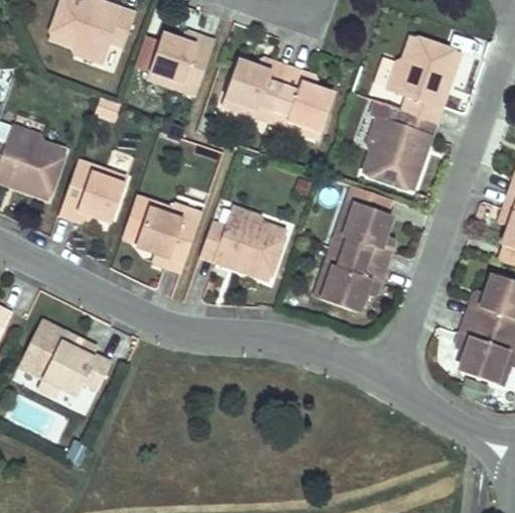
[(60,0),(48,35),(76,45),(75,50),(101,59),(109,39),(123,44),(135,11),(120,5),(117,14),(94,6),(96,0),(60,0)]
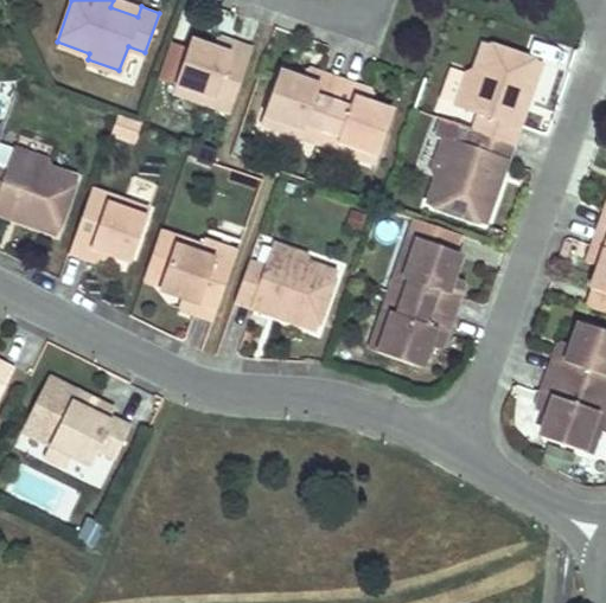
[(113,0),(110,7),(138,17),(141,6),(125,0),(113,0)]
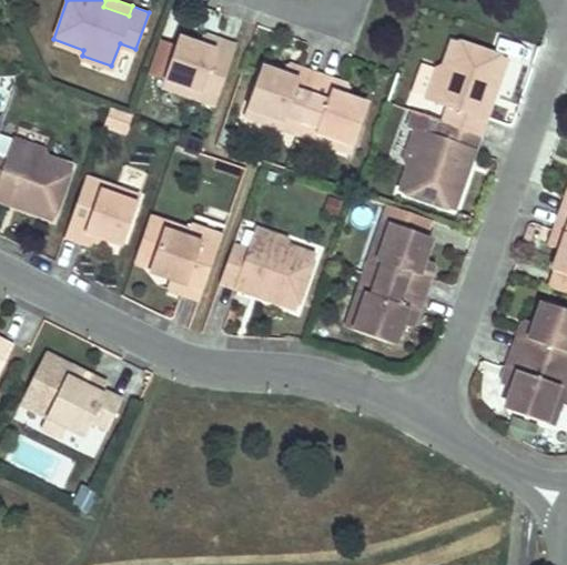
[(209,33),(203,36),(201,42),(216,48),(220,38),(209,33)]
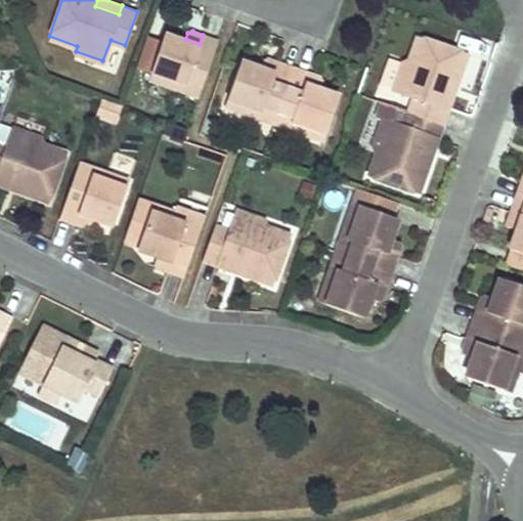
[(166,33),(163,39),(175,43),(177,37),(166,33)]
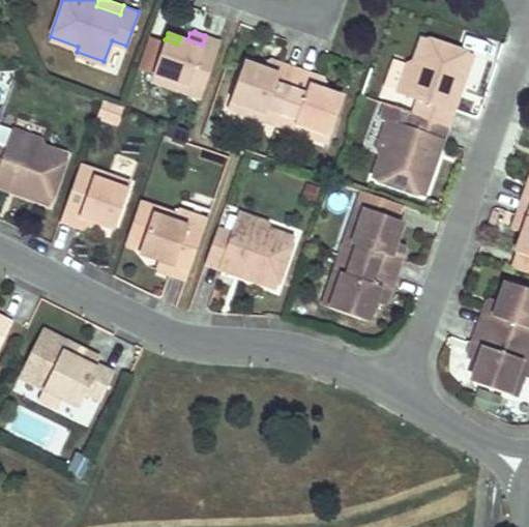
[(463,82),(473,51),(423,33),(413,61),(394,55),(385,82),(399,86),(399,87),(419,94),(414,110),(448,122),(454,106),(445,103),(453,79),(463,82)]
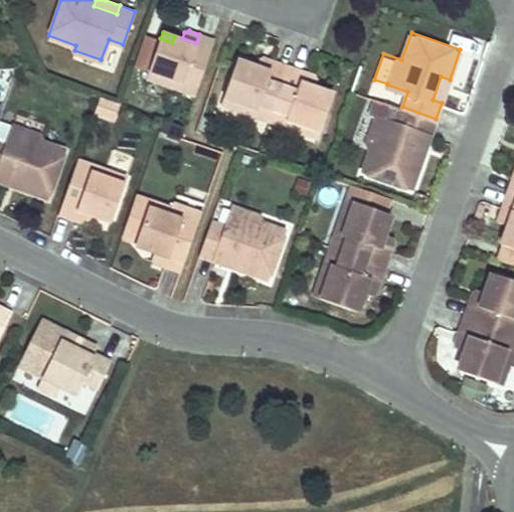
[(214,39),(199,34),(196,43),(182,38),(174,36),(172,42),(160,38),(147,75),(169,83),(172,76),(184,81),(186,76),(200,81),(214,39)]
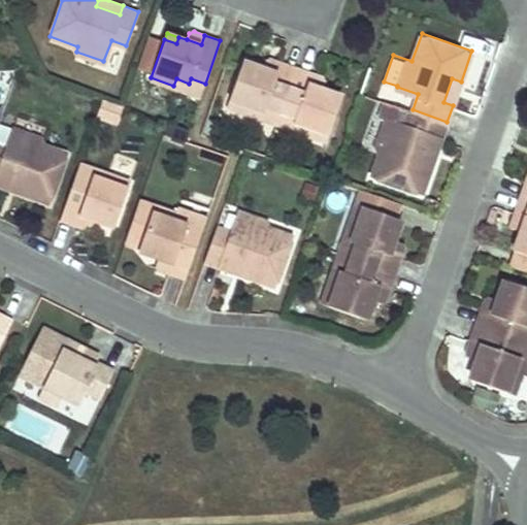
[(475,55),(467,81),(479,86),(487,59),(475,55)]
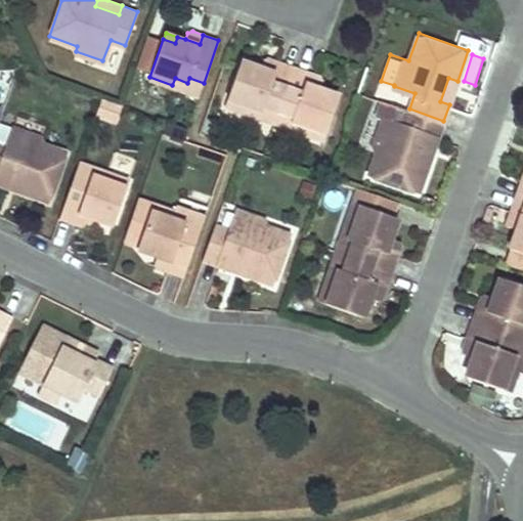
[(268,57),(263,59),(261,66),(275,71),(278,60),(268,57)]
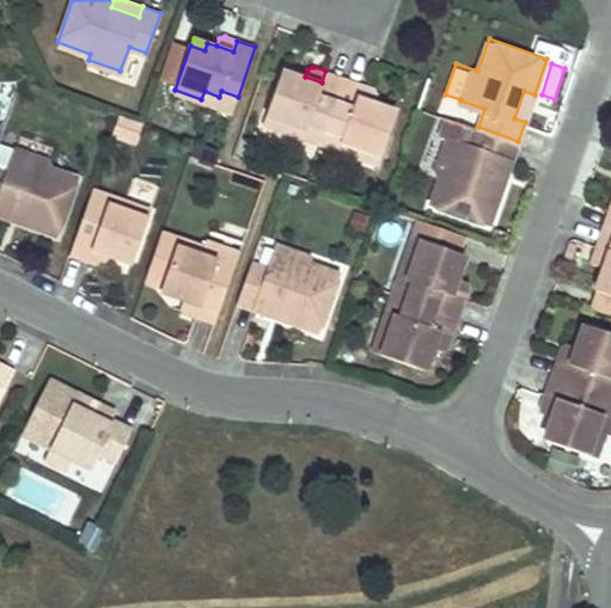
[(282,68),(280,77),(293,81),(297,73),(282,68)]
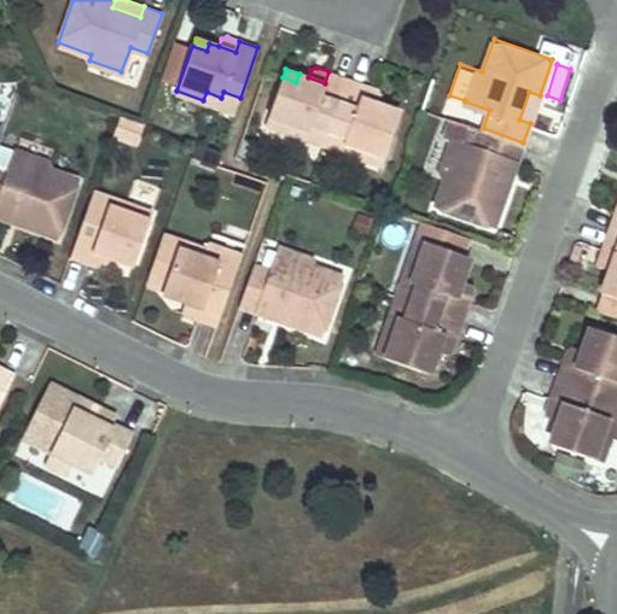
[(347,79),(329,71),(325,83),(308,77),(300,74),(296,82),(283,77),(267,122),(292,132),(296,123),(310,128),(313,123),(330,128),(347,79)]
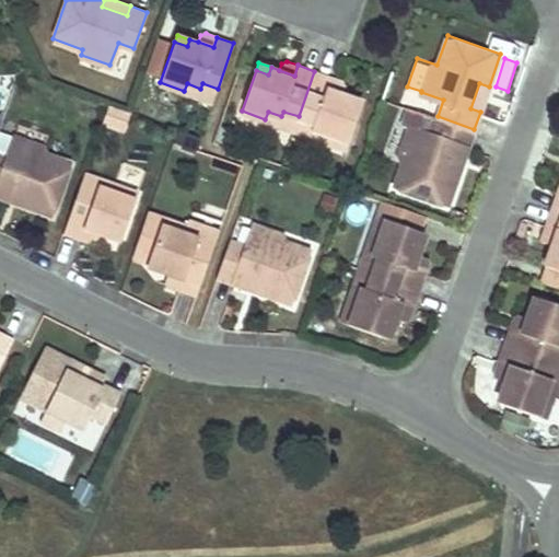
[(347,148),(361,107),(348,103),(350,95),(342,92),(327,86),(332,77),(314,71),(299,116),(314,122),(312,127),(325,132),(323,139),(347,148)]
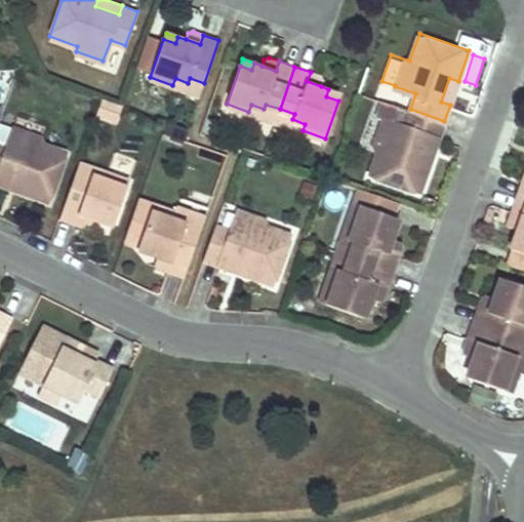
[(321,86),(324,80),(321,76),(311,72),(307,81),(321,86)]
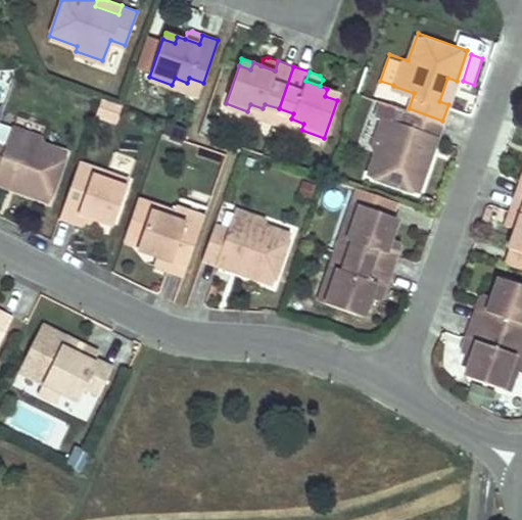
[(175,78),(172,85),(199,94),(203,83),(189,78),(187,83),(175,78)]
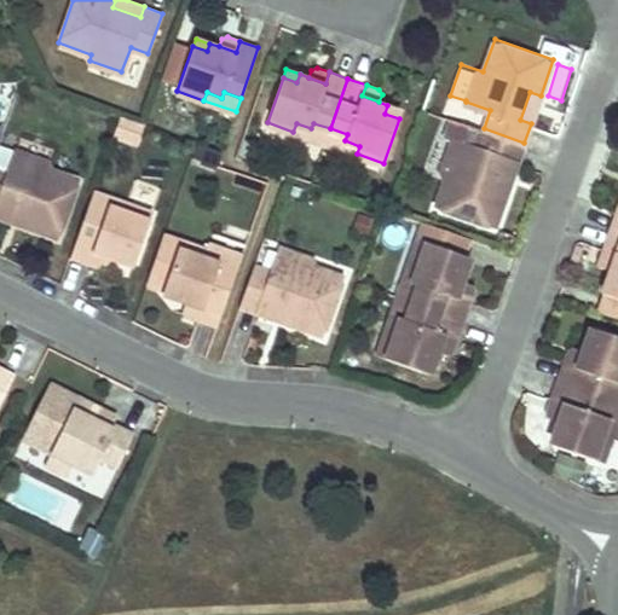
[(541,96),(530,92),(520,120),(531,123),(541,96)]
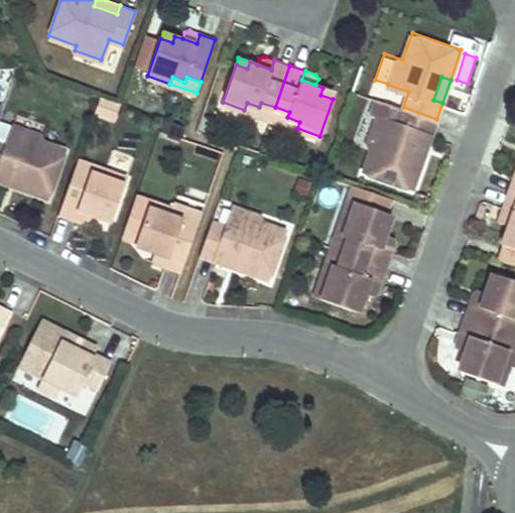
[(335,92),(323,88),(320,95),(333,99),(335,92)]
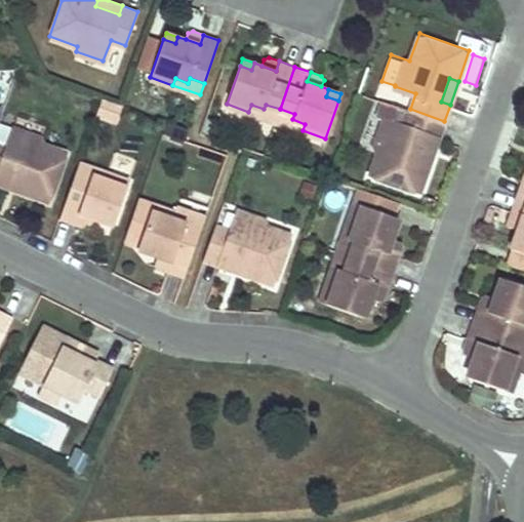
[(251,105),(248,112),(276,121),(280,109),(266,105),(264,109),(251,105)]
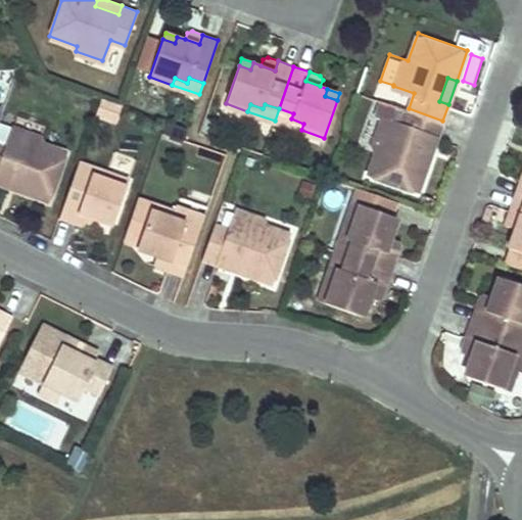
[(275,121),(301,130),(303,124),(291,119),(293,113),(279,108),(275,121)]
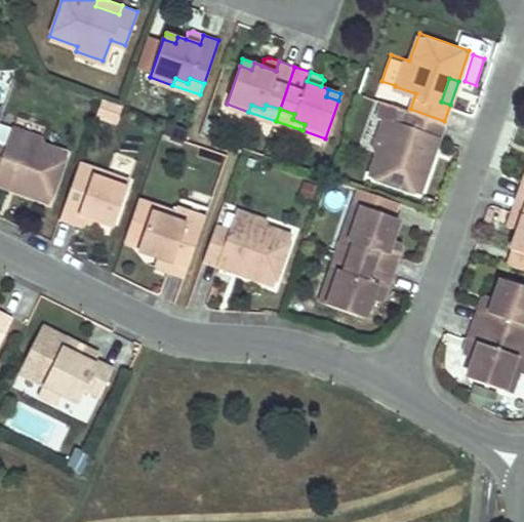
[(369,173),(419,192),(431,160),(421,157),(430,134),(439,136),(444,121),(410,109),(405,124),(384,117),(374,144),(379,146),(369,173)]
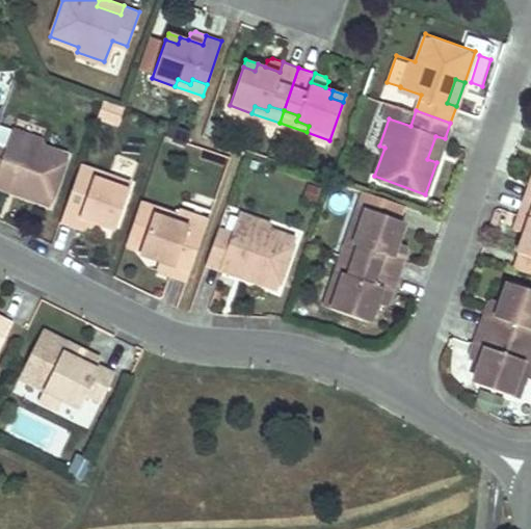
[(20,191),(51,203),(69,152),(41,142),(42,137),(15,127),(7,149),(0,146),(0,175),(23,183),(20,191)]
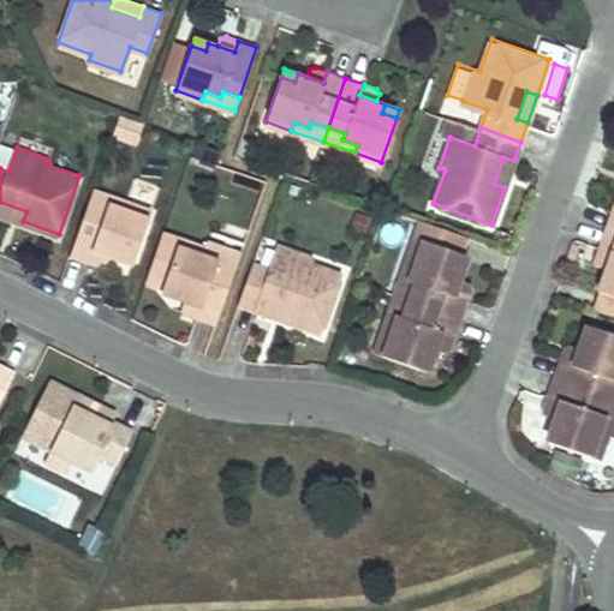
[(504,157),(494,184),(505,187),(514,160),(504,157)]
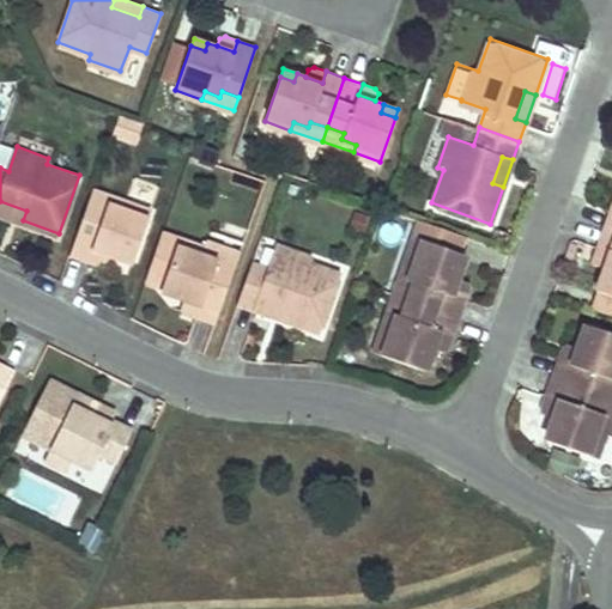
[(122,207),(125,199),(92,188),(89,202),(105,208),(107,202),(122,207)]
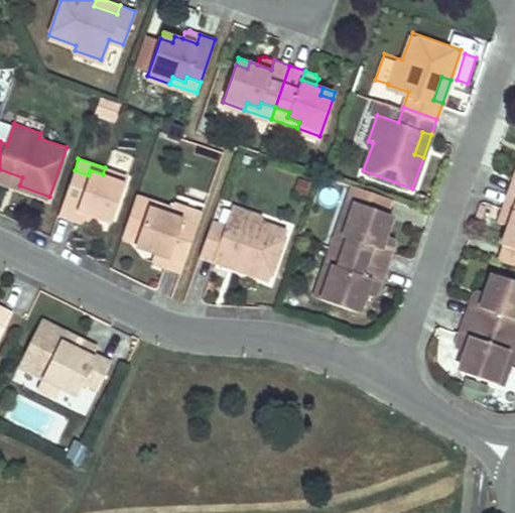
[(102,209),(114,213),(127,175),(105,167),(103,174),(90,170),(89,175),(75,170),(59,212),(75,218),(78,208),(93,213),(100,216),(102,209)]
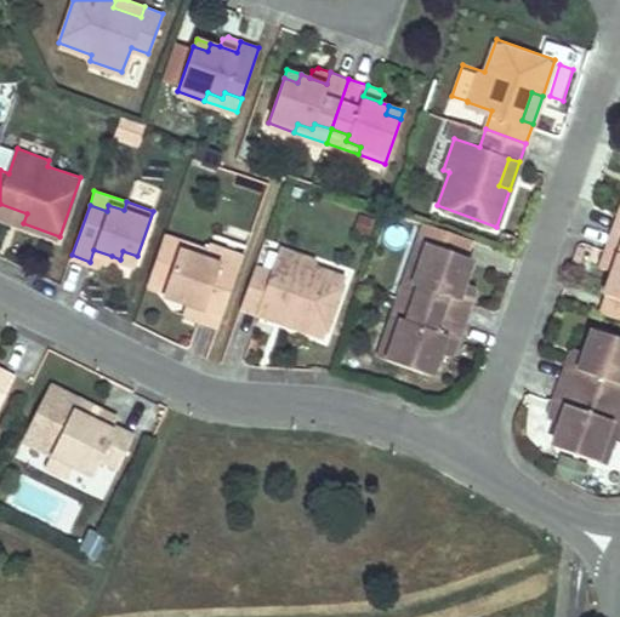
[(0,215),(23,223),(27,213),(0,204),(0,215)]
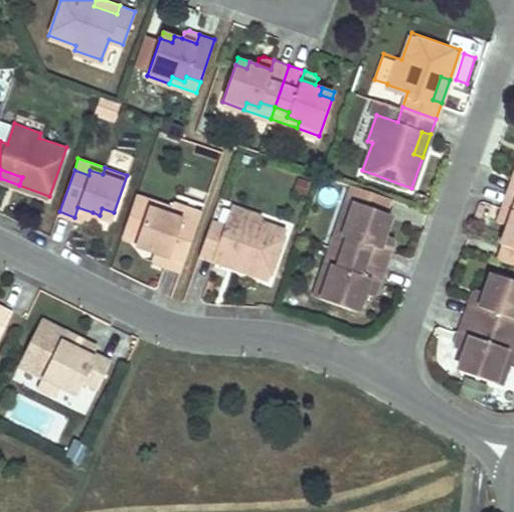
[(513,192),(509,190),(499,219),(508,223),(501,242),(513,246),(513,192)]
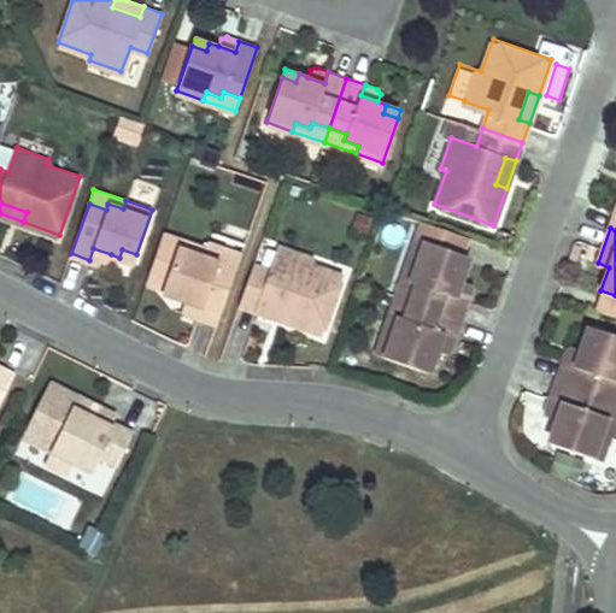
[(457,265),(462,252),(417,236),(409,263),(416,265),(411,280),(417,282),(411,299),(462,317),(468,298),(456,294),(462,277),(465,269),(457,265)]
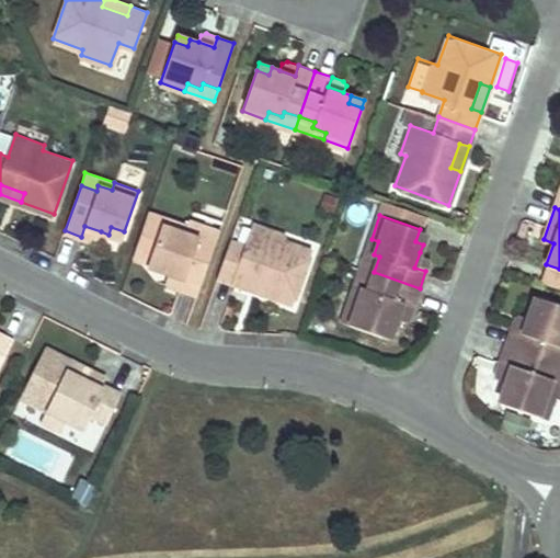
[(164,216),(150,257),(163,261),(161,269),(169,271),(184,276),(181,287),(197,293),(214,247),(198,241),(200,237),(186,231),(189,225),(164,216)]
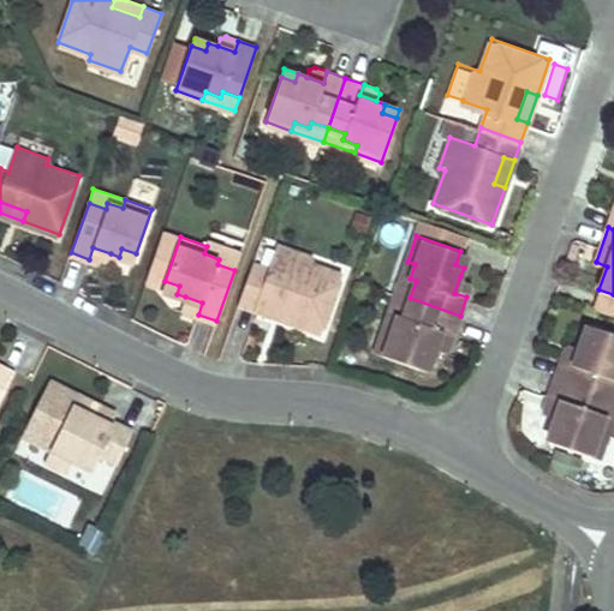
[(285,318),(321,331),(341,273),(309,261),(311,255),(279,244),(270,268),(252,262),(239,301),(257,309),(261,298),(288,309),(285,318)]
